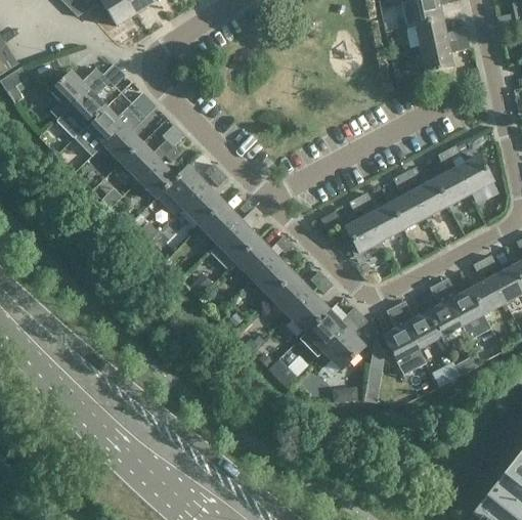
[(75,0),(70,6),(78,14),(99,1),(98,0),(75,0)]
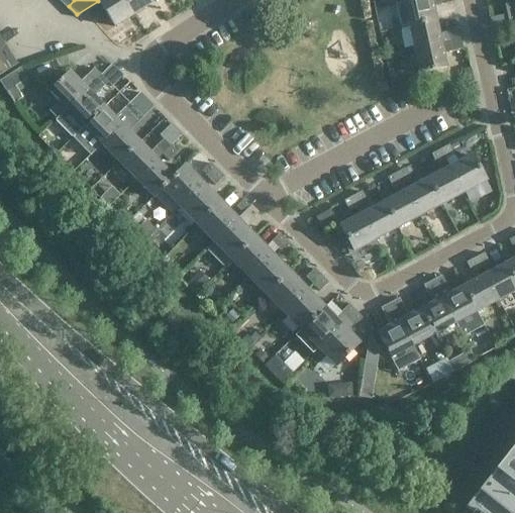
[(134,11),(127,0),(101,0),(116,23),(134,11)]
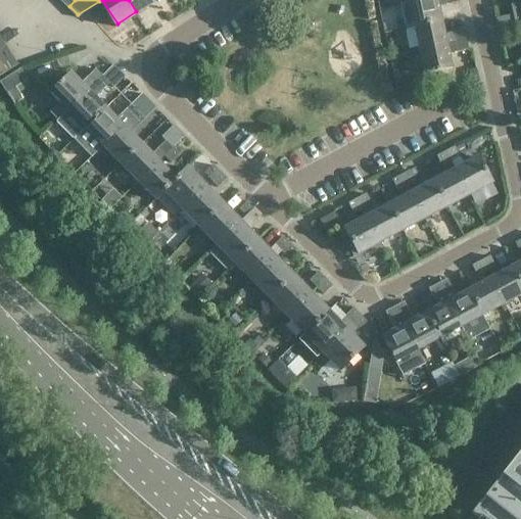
[(129,0),(136,11),(153,0),(129,0)]
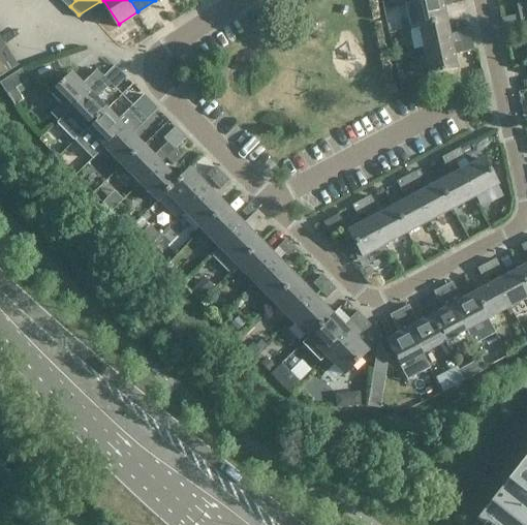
[(414,0),(420,24),(447,18),(444,3),(459,0),(414,0)]
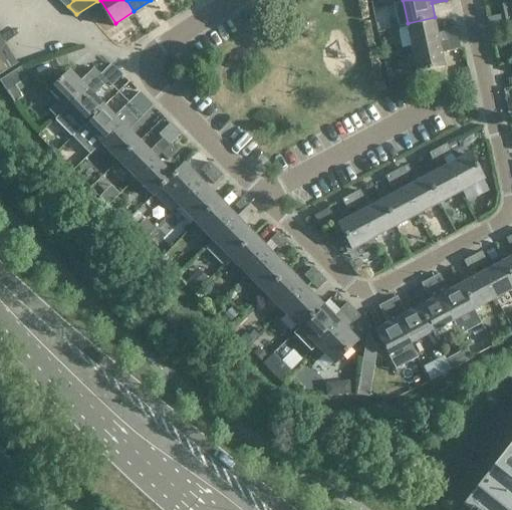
[(511,0),(502,2),(504,12),(511,10),(511,0)]
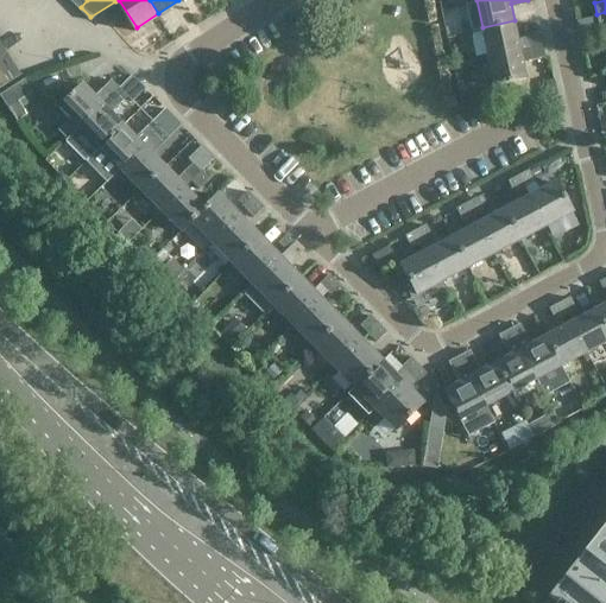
[(518,36),(515,20),(483,27),(490,55),(521,48),(543,43),(541,31),(518,36)]
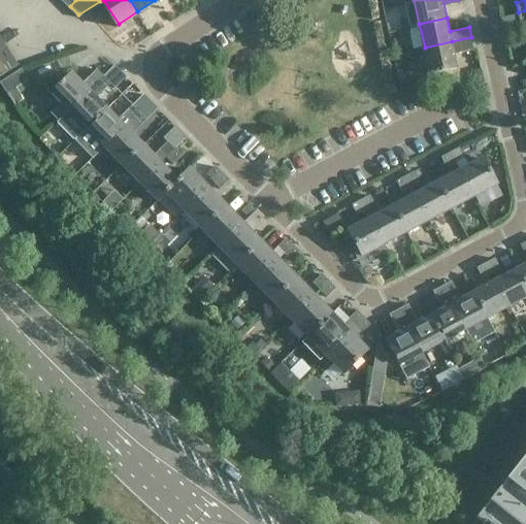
[(471,37),(452,41),(425,47),(430,72),(458,66),(454,52),(474,47),(471,37)]
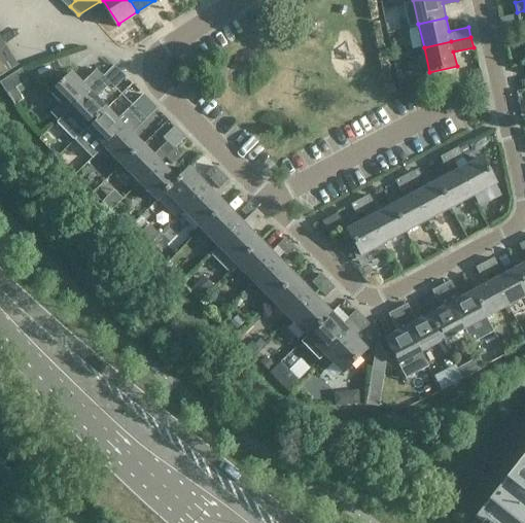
[(0,58),(11,51),(5,41),(0,44),(0,58)]
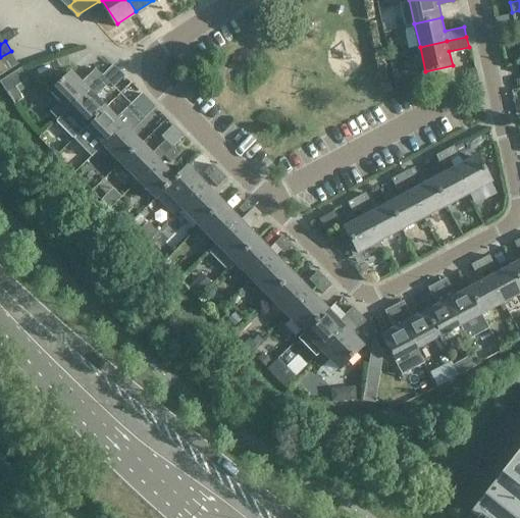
[(11,51),(0,57),(0,71),(17,60),(11,51)]
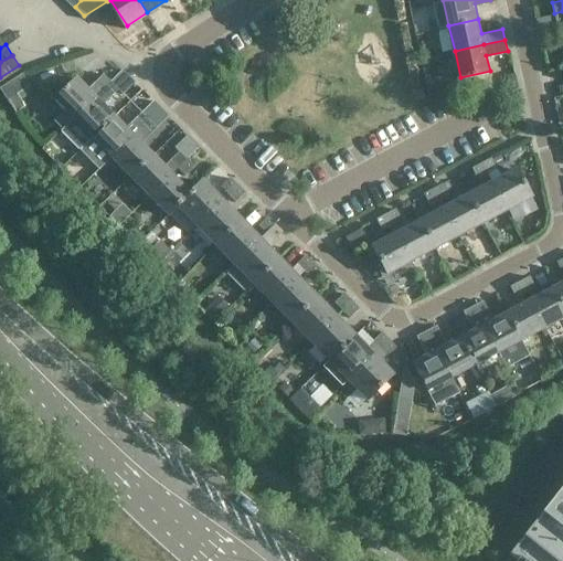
[(96,94),(103,87),(112,78),(105,71),(89,86),(77,74),(55,95),(66,107),(55,118),(64,127),(75,115),(96,94)]
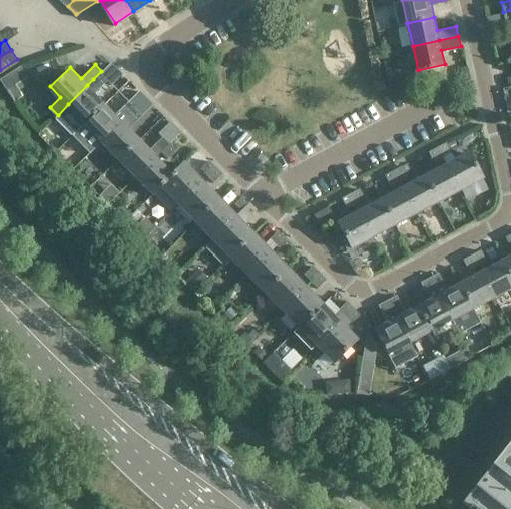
[(14,99),(22,94),(15,83),(27,75),(21,66),(1,78),(7,87),(14,99)]
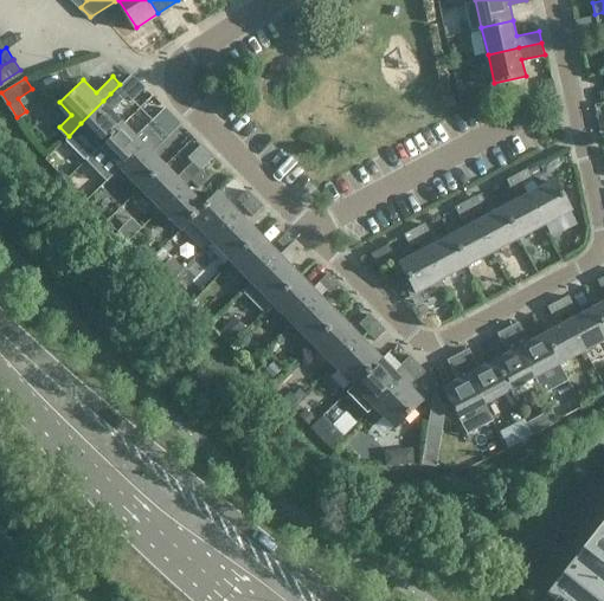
[(128,92),(120,84),(110,94),(119,102),(128,92)]
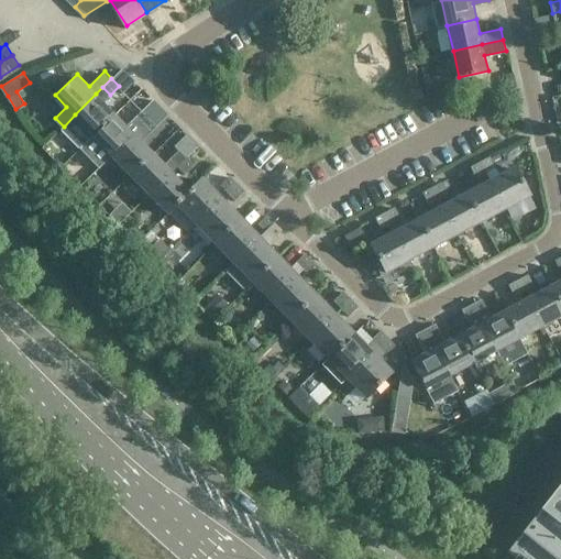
[(96,94),(75,114),(94,134),(116,113),(96,94)]
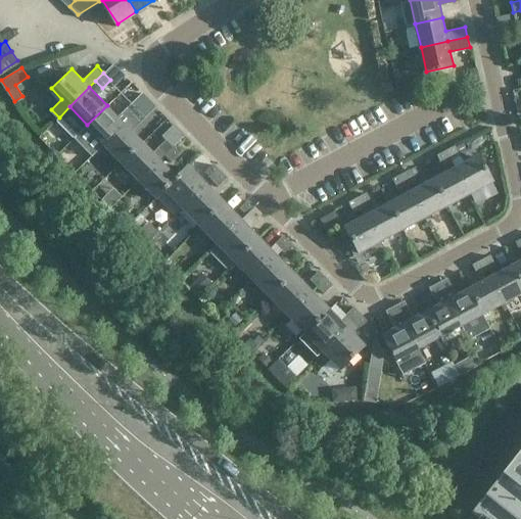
[(130,116),(139,108),(132,101),(123,109),(130,116)]
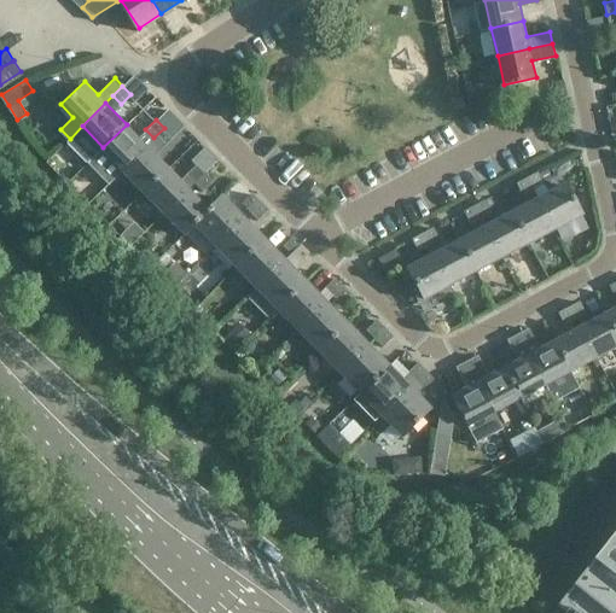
[(147,145),(127,124),(103,147),(123,168),(147,145)]
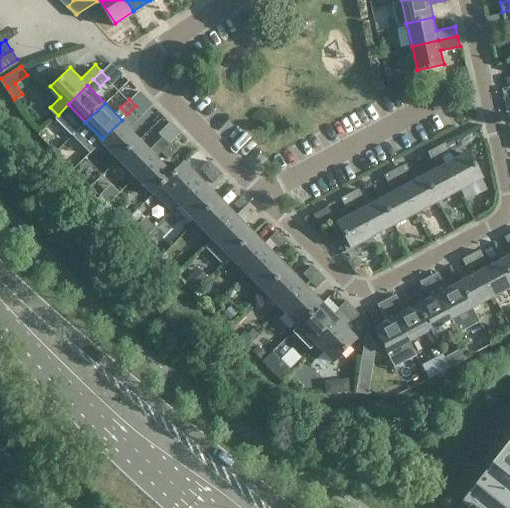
[(136,106),(127,114),(134,121),(142,113),(136,106)]
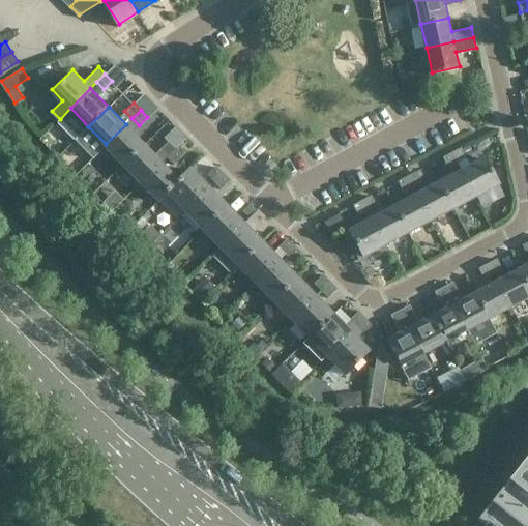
[(154,153),(144,143),(123,163),(142,180),(162,161),(168,154),(176,146),(188,135),(177,123),(166,135),(169,139),(154,153)]
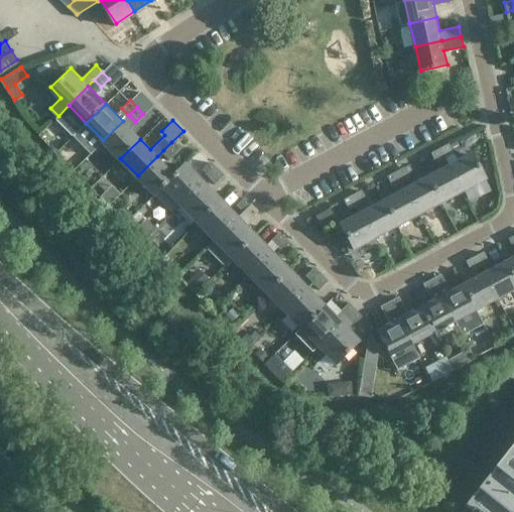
[(123,121),(103,140),(120,158),(140,139),(123,121)]
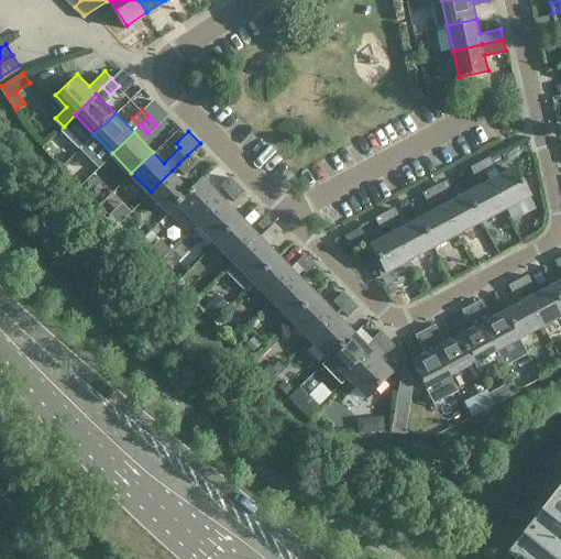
[(195,163),(187,155),(178,164),(186,172),(195,163)]
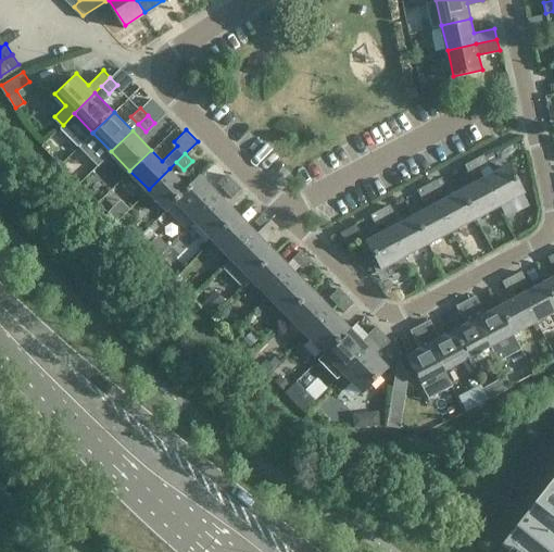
[(475,159),(480,170),(490,164),(485,153),(475,159)]
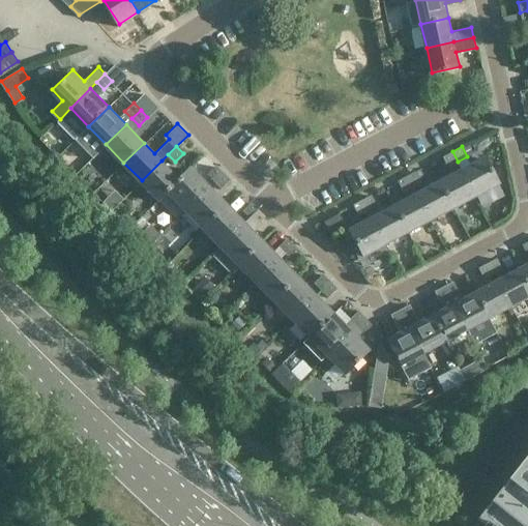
[(449,166),(458,162),(452,151),(444,155),(449,166)]
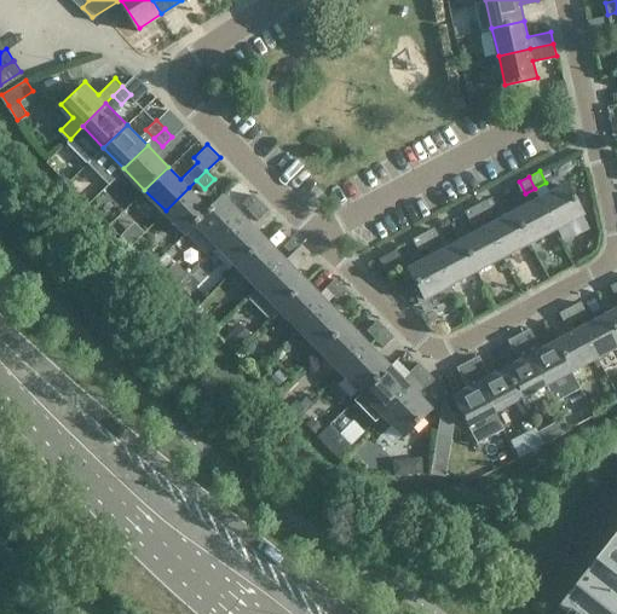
[(566,183),(540,197),(555,229),(583,214),(566,183)]
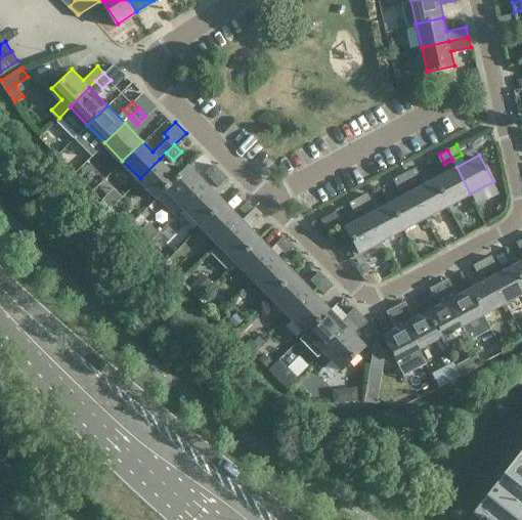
[(177,176),(160,159),(140,178),(159,198),(160,196),(166,189),(165,188),(177,176)]
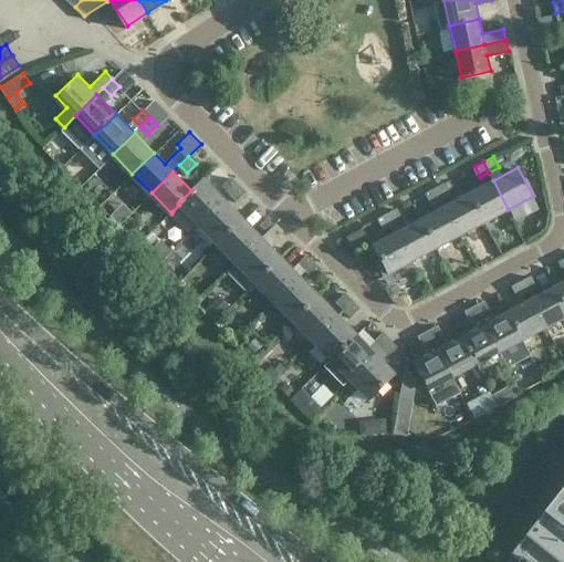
[(230,191),(238,183),(231,176),(222,184),(230,191)]
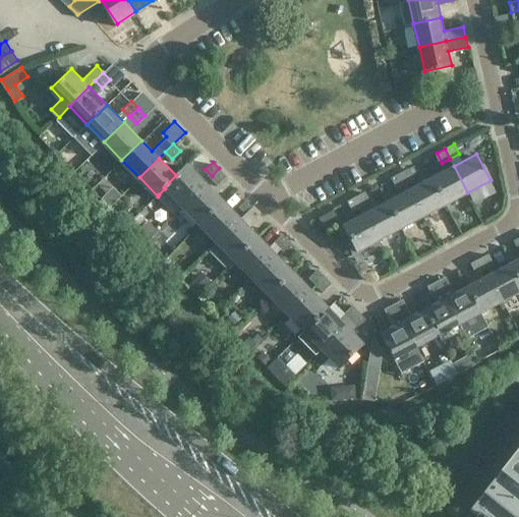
[(175,212),(182,206),(205,182),(187,164),(176,175),(164,187),(165,188),(159,194),(175,212)]
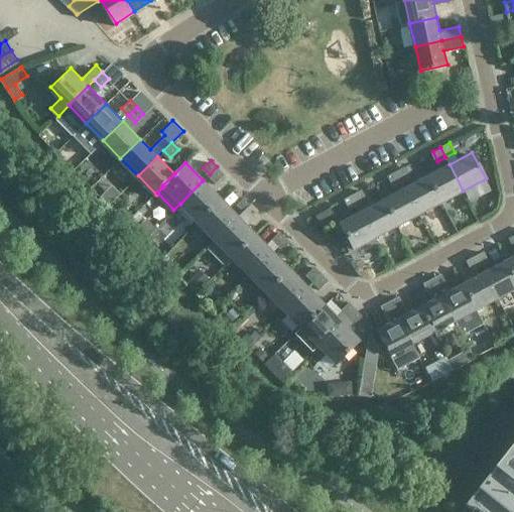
[(463,190),(450,164),(427,176),(441,202),(463,190)]
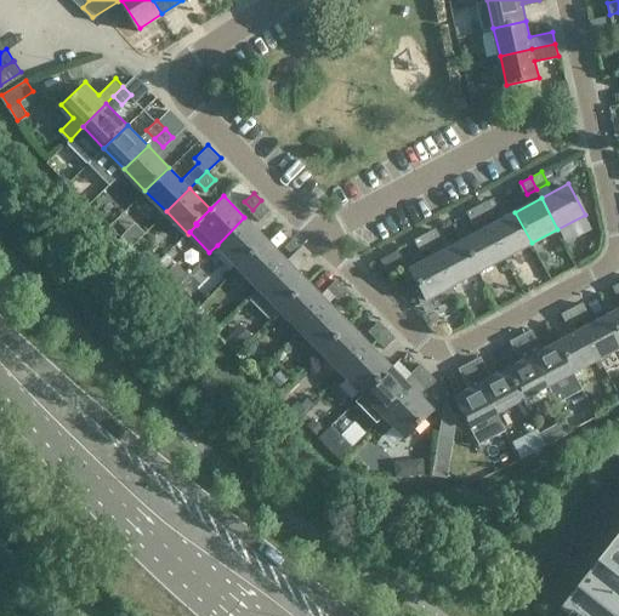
[(261,200),(253,210),(260,218),(270,209),(261,200)]
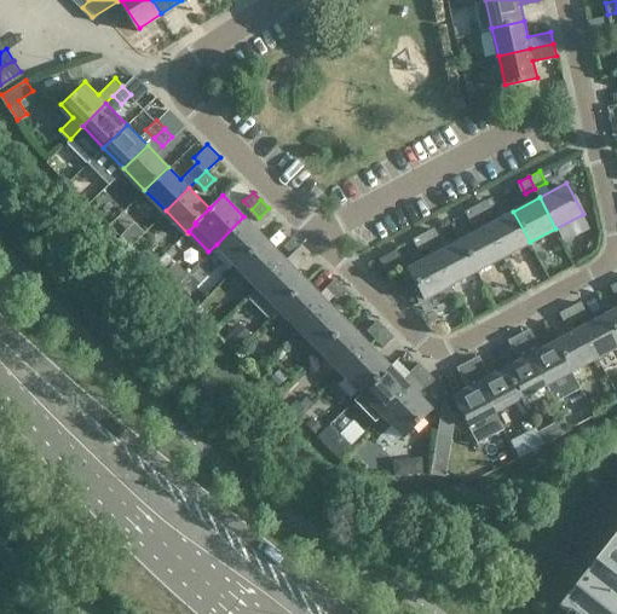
[(477,204),(483,216),(492,210),(486,200),(477,204)]
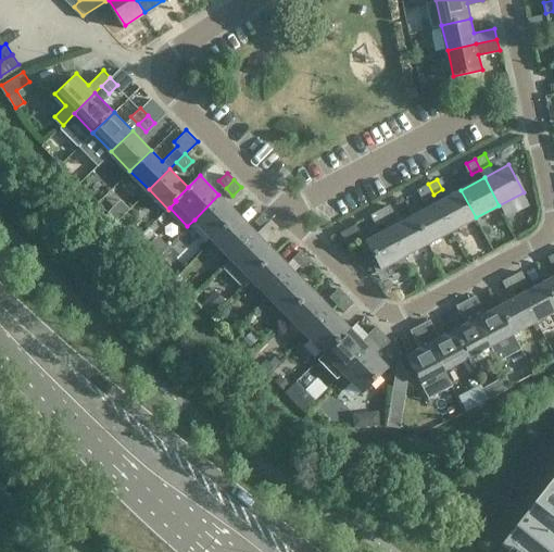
[(425,199),(433,195),(428,184),(418,188),(425,199)]
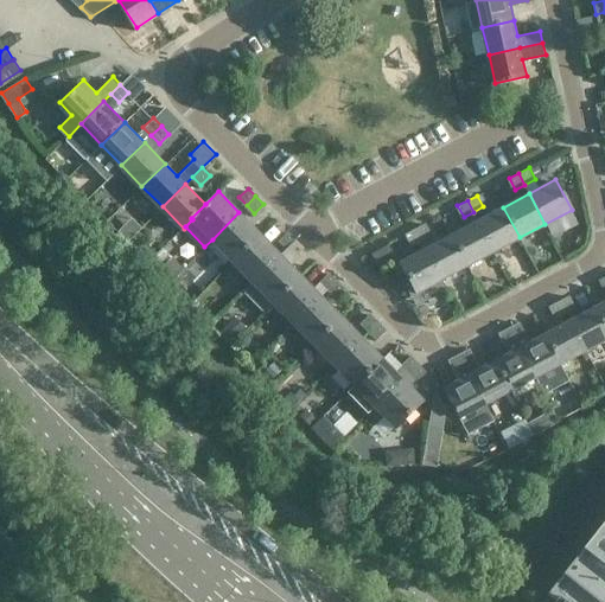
[(520,237),(503,207),(478,221),(494,250),(520,237)]
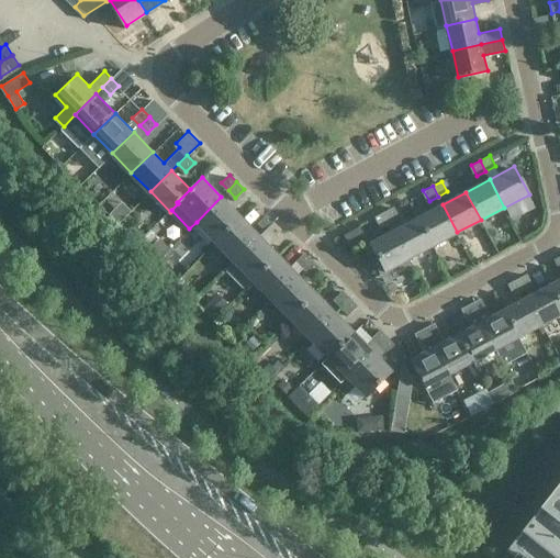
[(221,197),(197,222),(215,241),(241,216),(221,197)]
